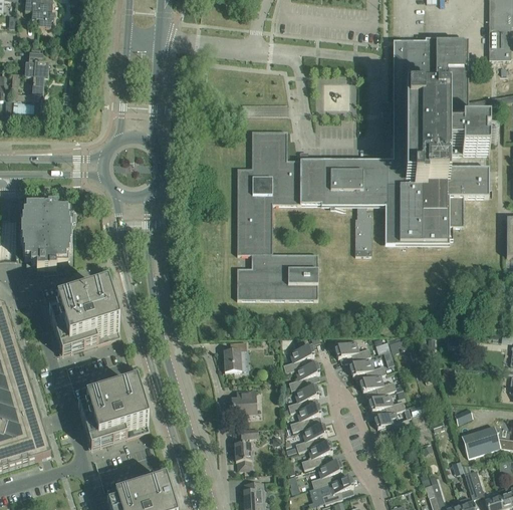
[(25,0),(24,11),(31,12),(31,19),(38,19),(37,27),(50,28),(50,20),(53,21),(53,13),(46,12),(47,0),(25,0)]
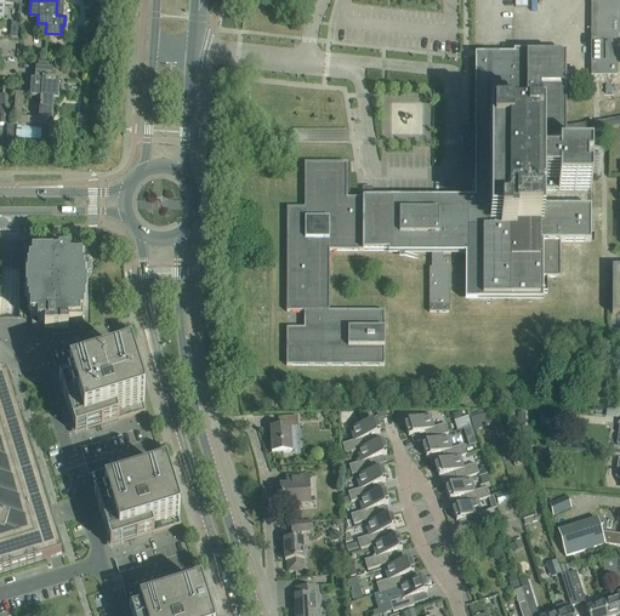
[(590,0),(590,72),(616,72),(616,32),(619,30),(619,0),(590,0)]
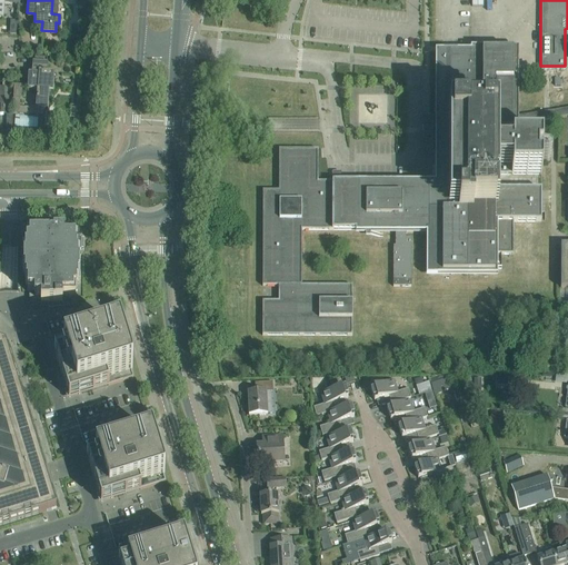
[(540,218),(540,192),(540,186),(494,186),(494,170),(540,170),(540,158),(537,158),(537,150),(540,150),(540,138),(511,138),(511,122),(511,47),(435,47),(435,115),(436,115),(436,122),(427,122),(427,129),(437,129),(436,149),(430,149),(427,161),(434,162),(434,175),(434,178),(317,178),(317,146),(278,146),(278,187),(262,187),(261,281),(278,281),(278,297),(261,297),(261,331),(351,331),(351,281),(301,281),(301,226),(395,226),(395,237),(375,237),(375,243),(369,243),(369,265),(355,265),(355,281),(382,281),(382,243),(392,243),(392,283),(410,283),(410,235),(405,235),(405,226),(428,226),(428,269),(494,269),(494,250),(512,250),(512,218),(540,218)]
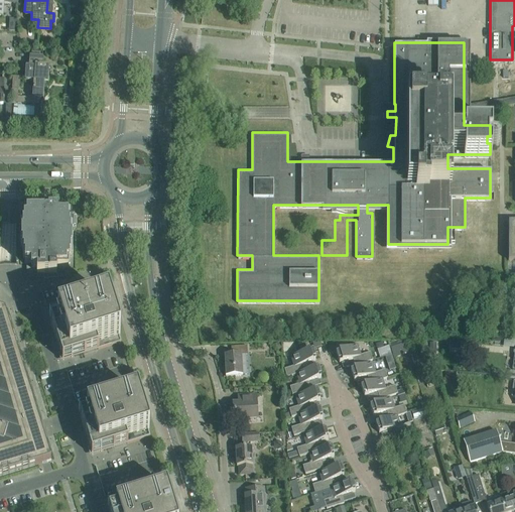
[(17,93),(19,74),(12,74),(10,99),(38,101),(38,91),(42,91),(44,75),(47,75),(48,64),(41,64),(42,49),(30,48),(30,53),(28,53),(28,64),(25,64),(24,78),(33,78),(31,94),(17,93)]
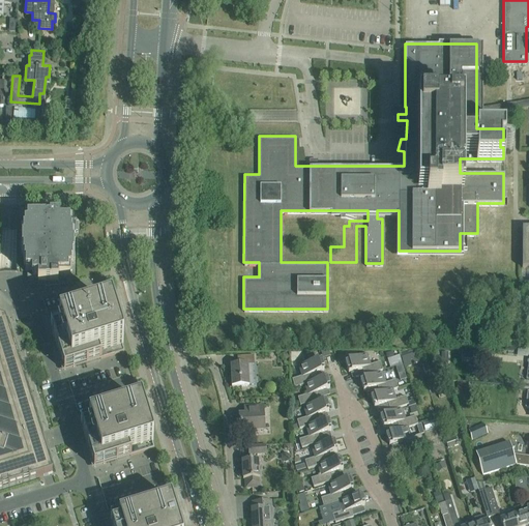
[(71,240),(71,231),(75,231),(78,229),(78,217),(75,215),(59,215),(59,213),(59,212),(57,212),(57,211),(49,211),(49,217),(46,217),(46,211),(25,211),(25,221),(27,221),(27,226),(23,226),(22,234),(24,234),(24,244),(22,244),(22,254),(27,254),(27,259),(25,259),(25,267),(31,267),(31,272),(29,272),(29,278),(45,279),(45,282),(71,282),(71,272),(69,272),(69,264),(67,264),(67,259),(71,259),(71,251),(69,251),(69,240),(71,240)]
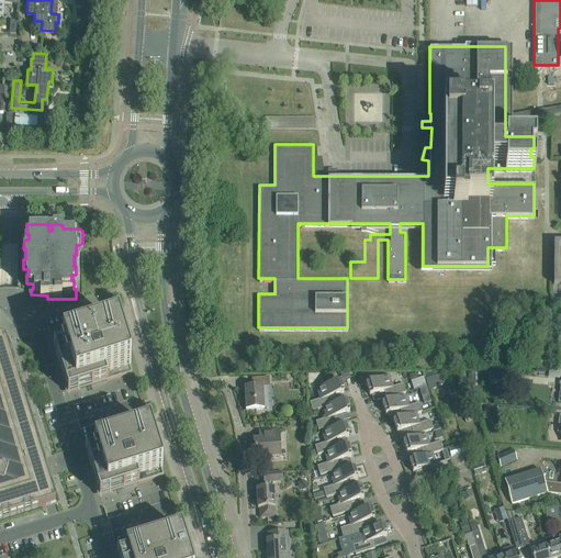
[(130,365),(128,363),(113,313),(107,291),(82,299),(76,299),(47,299),(27,299),(26,299),(18,289),(17,286),(0,285),(0,307),(26,333),(33,331),(42,327),(47,325),(52,339),(66,383),(83,443),(86,448),(98,487),(103,503),(113,536),(118,551),(119,557),(189,557),(179,524),(161,468),(145,415),(133,378),(130,365)]
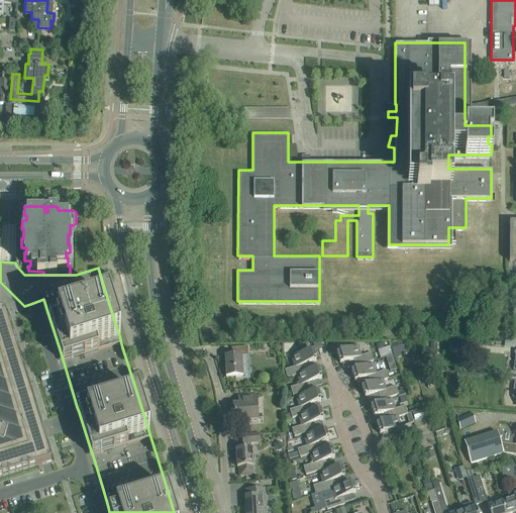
[(0,473),(50,457),(42,432),(38,433),(37,428),(40,427),(30,392),(26,394),(25,388),(28,387),(24,373),(20,374),(18,368),(22,367),(17,352),(14,353),(12,347),(16,346),(11,332),(8,333),(6,327),(10,326),(4,308),(0,306),(0,473)]
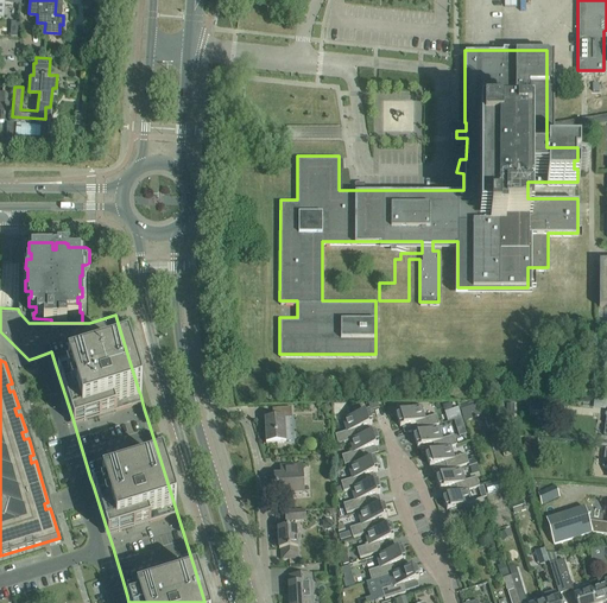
[(466,398),(459,400),(463,416),(470,413),(466,398)]
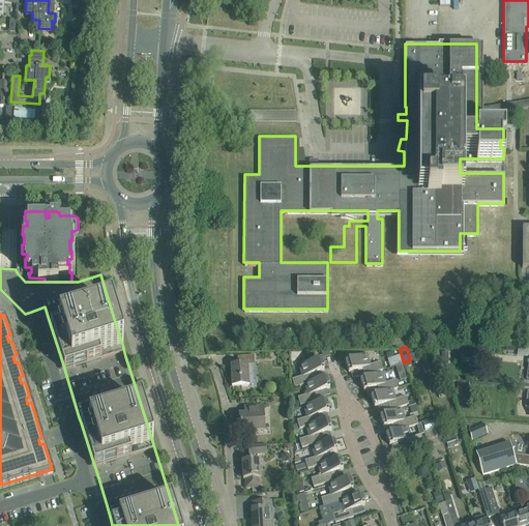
[(382,367),(379,358),(370,361),(366,351),(357,354),(356,351),(348,353),(349,356),(345,357),(348,369),(361,364),(363,373),(382,367)]
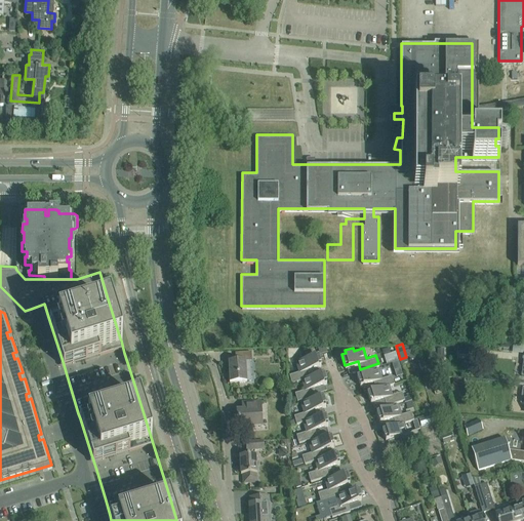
[(250,349),(245,349),(235,350),(235,357),(228,358),(229,379),(246,378),(244,357),(251,357),(250,349)]
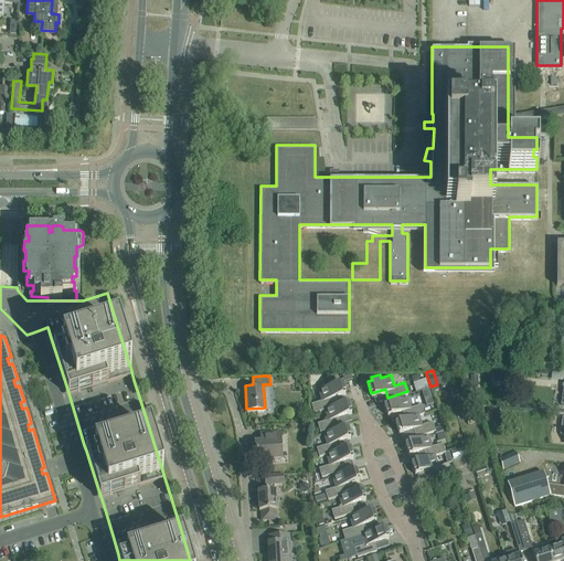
[(314,410),(323,406),(323,405),(332,403),(330,395),(344,391),(341,379),(336,381),(334,378),(327,380),(328,383),(318,387),(321,398),(310,401),(314,410)]
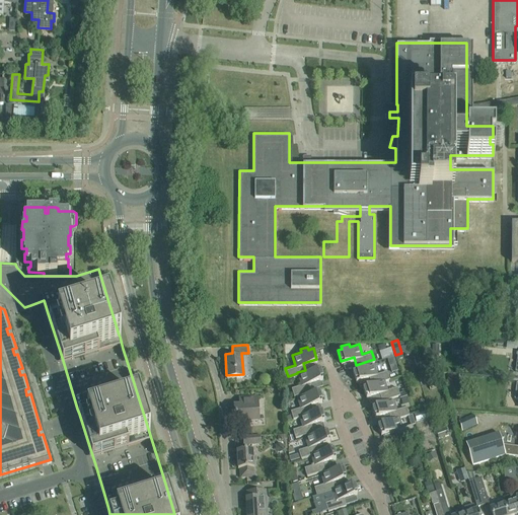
[(369,375),(371,381),(383,377),(384,378),(389,377),(386,368),(376,371),(373,361),(352,368),(356,379),(369,375)]
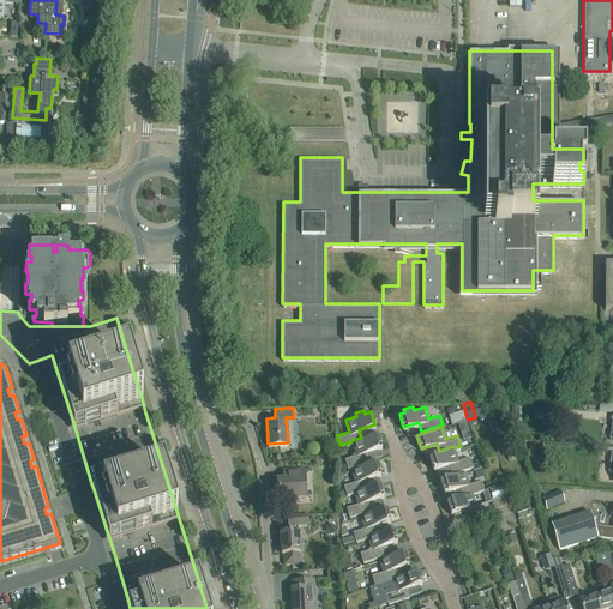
[(468,427),(461,429),(463,438),(470,435),(468,427)]
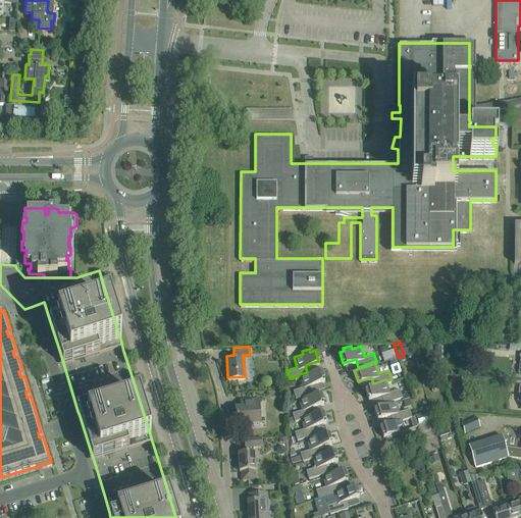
[(320,368),(307,372),(299,374),(299,375),(302,384),(293,387),(295,396),(313,391),(311,383),(324,378),(320,368)]
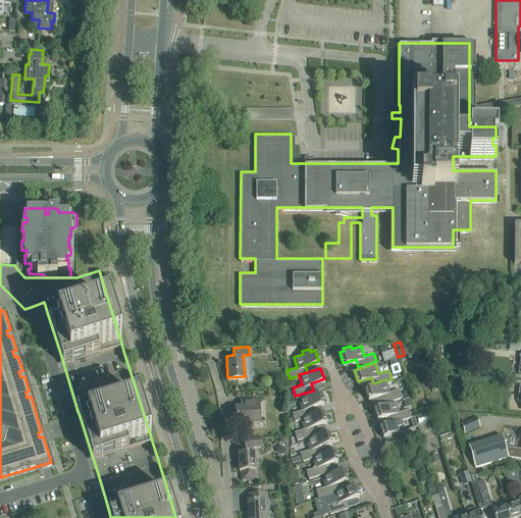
[(389,390),(386,380),(385,379),(373,383),(364,386),(368,398),(381,394),(383,401),(402,395),(399,386),(389,390)]
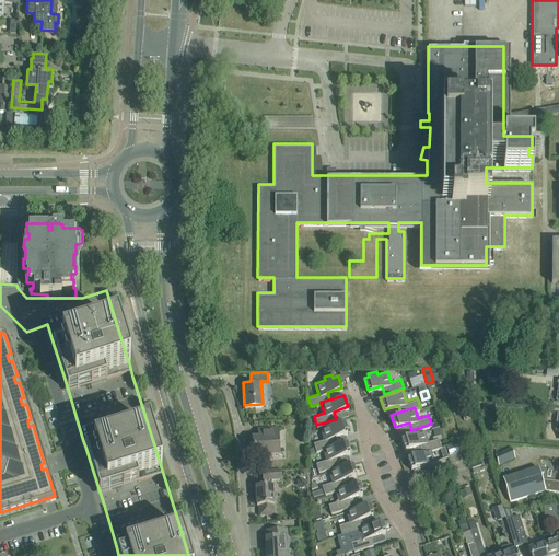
[(315,450),(323,448),(323,447),(335,443),(333,436),(347,431),(342,419),(319,427),(323,438),(313,441),(315,450)]
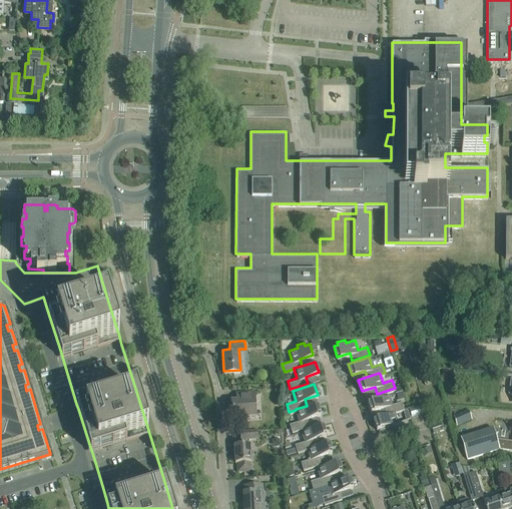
[(253,389),(246,390),(236,390),(236,398),(231,398),(231,415),(254,413),(253,389)]
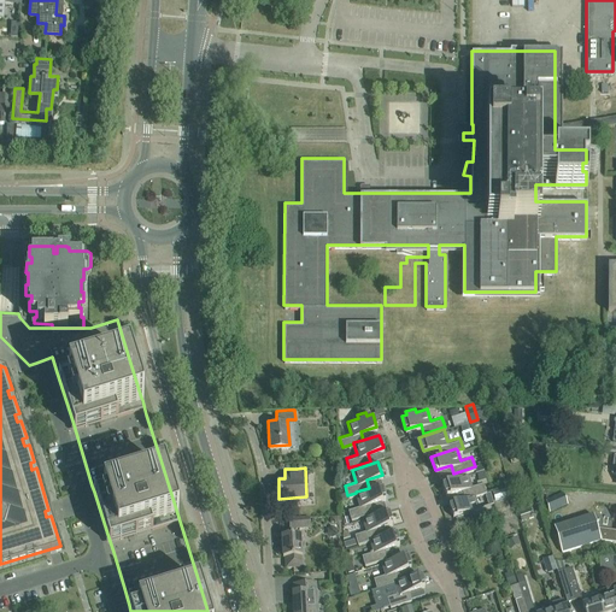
[(462,488),(464,496),(474,493),(474,494),(486,490),(482,481),(471,484),(467,472),(441,480),(446,493),(462,488)]
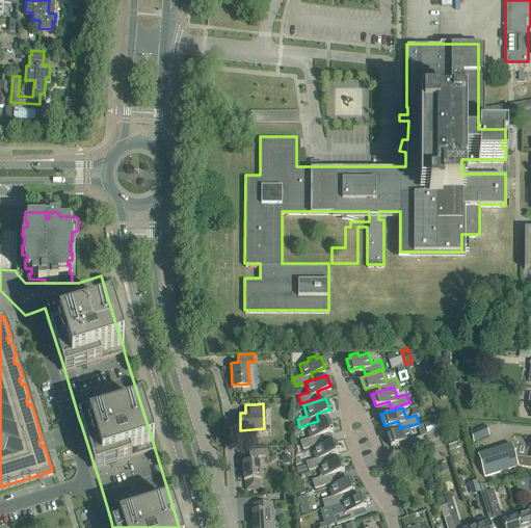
[(328,417),(318,421),(307,424),(307,425),(310,434),(299,438),(302,446),(320,441),(318,432),(332,428),(328,417)]
